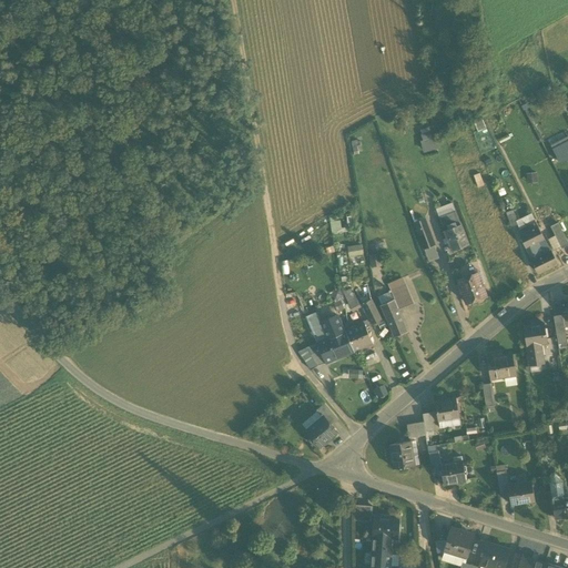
[(476,123),(480,131),(487,128),(483,120),(476,123)]
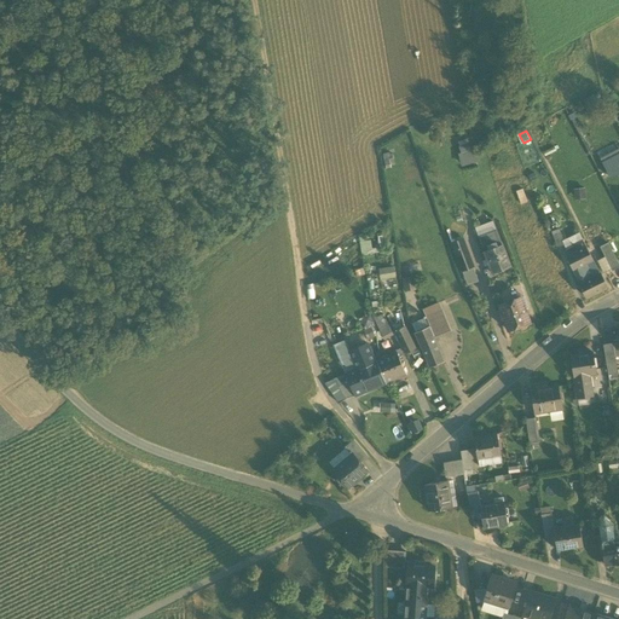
[(618,148),(600,158),(603,165),(618,155),(618,148)]
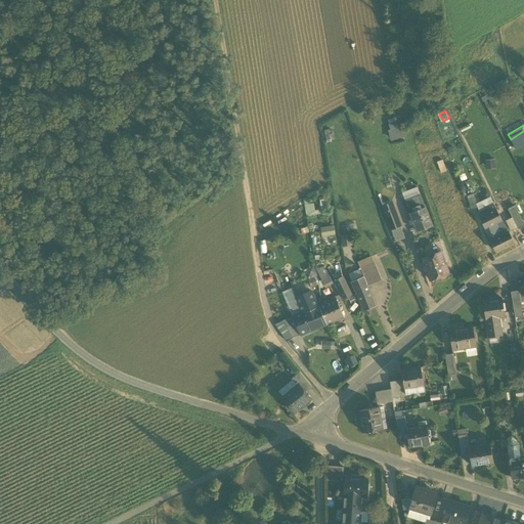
[(333,134),(332,130),(324,132),(326,142),(331,141),(329,135),(333,134)]
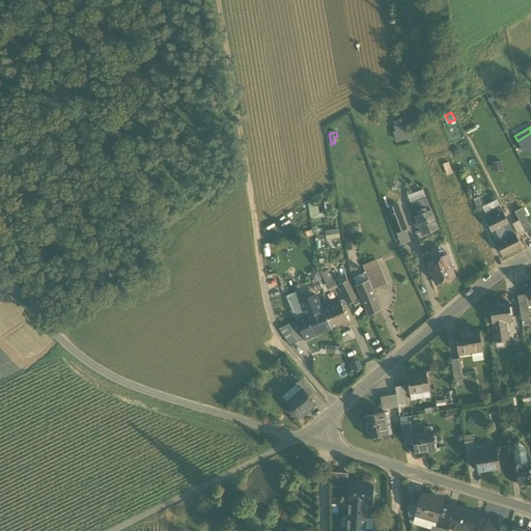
[(396,136),(399,144),(411,140),(408,132),(396,136)]
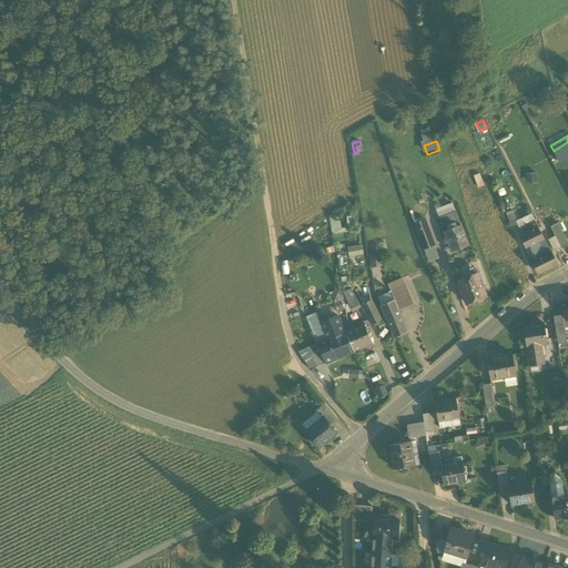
[(567,142),(554,151),(559,163),(567,158),(567,142)]
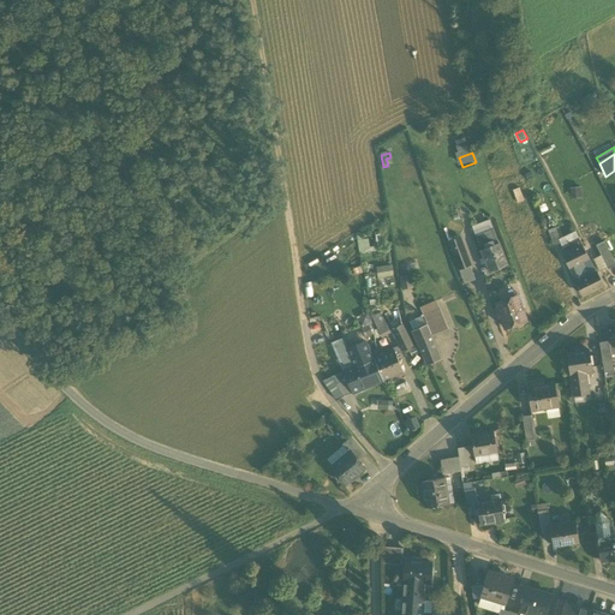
[(472,226),(475,236),(493,228),(489,219),(472,226)]
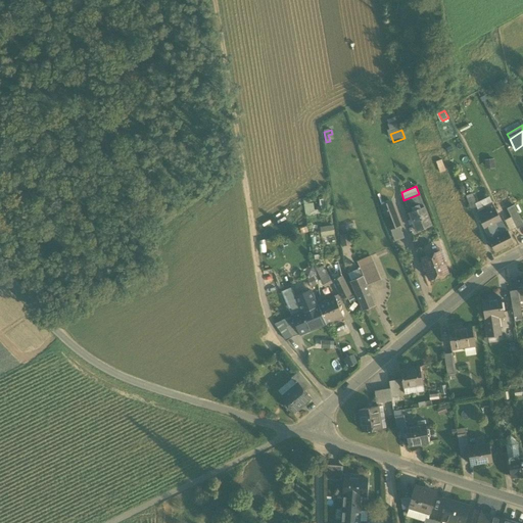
[(403,200),(416,232),(431,226),(419,194),(403,200)]
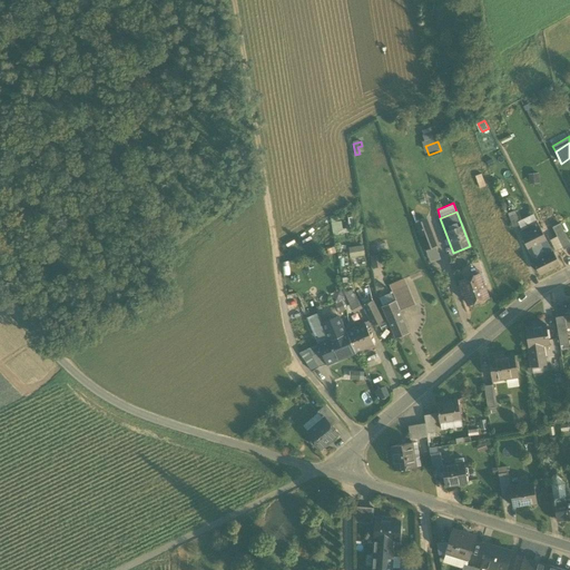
[(519,224),(514,214),(508,216),(512,226),(519,224)]
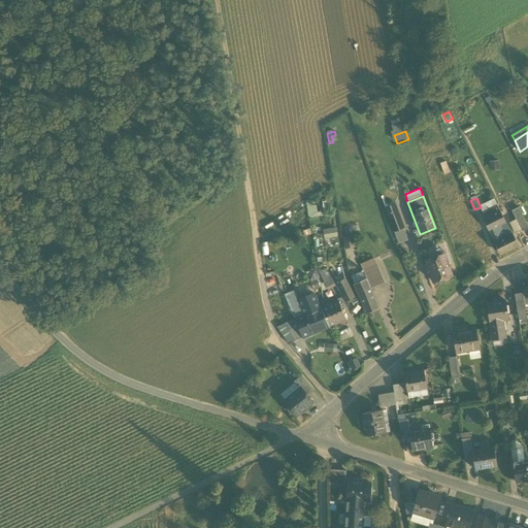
[(480,205),(483,211),(497,204),(494,198),(480,205)]
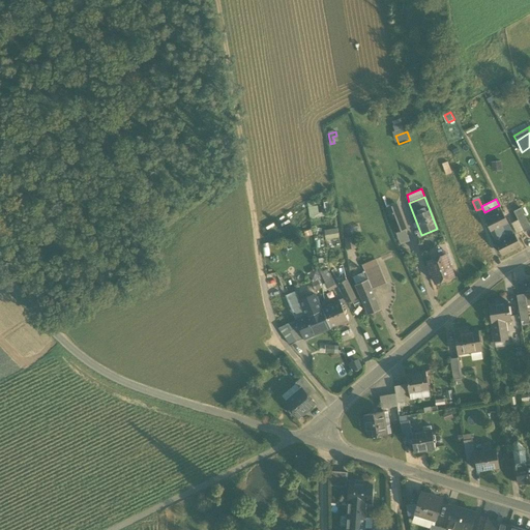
[(386,208),(396,233),(406,229),(395,204),(386,208)]
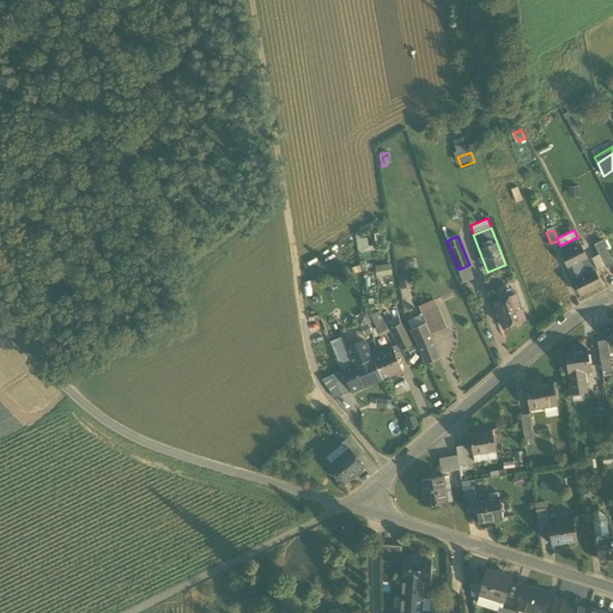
[(560,255),(568,267),(587,258),(577,237),(560,246),(564,253),(560,255)]
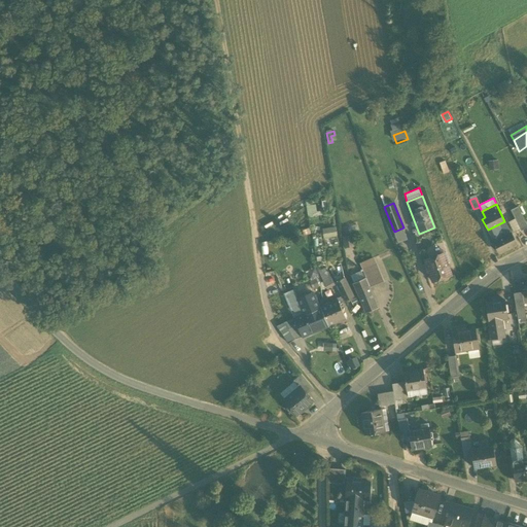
[(520,227),(521,227),(526,223),(526,222),(519,206),(512,210),(516,218),(520,227)]
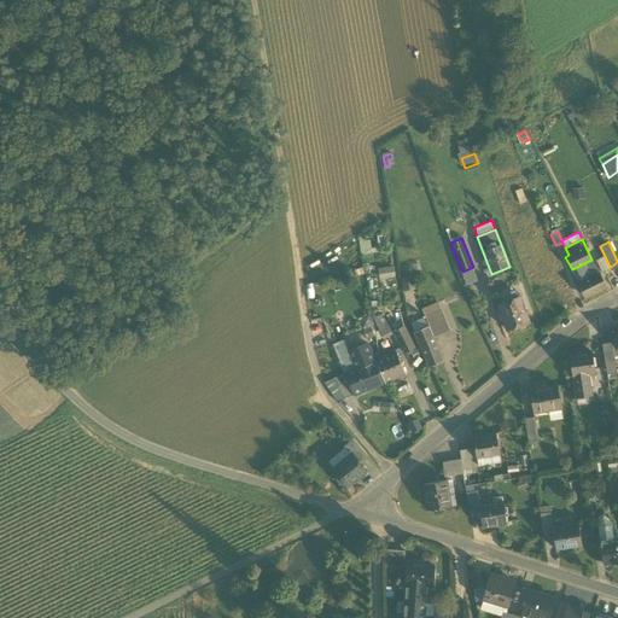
[(598,273),(610,267),(605,256),(593,262),(598,273)]
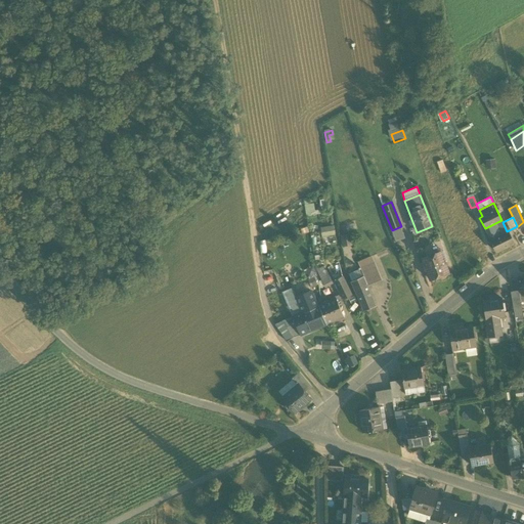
[(503,222),(501,220),(485,228),(496,252),(514,244),(507,231),(503,222)]
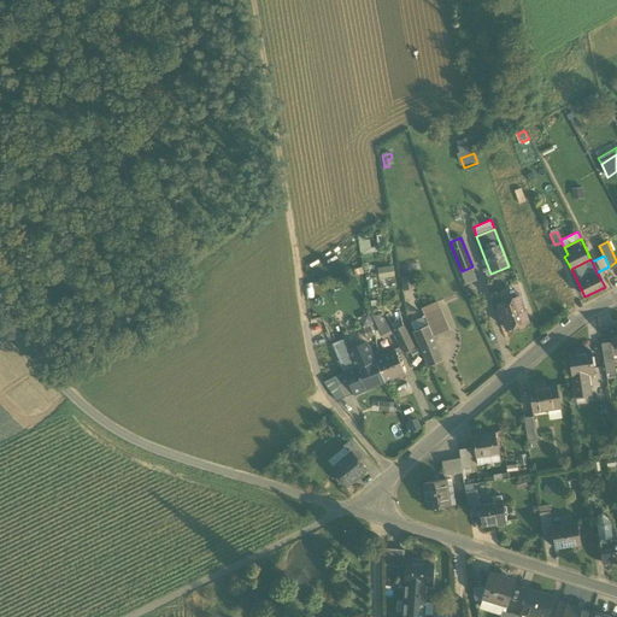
[(406,266),(409,272),(419,269),(417,263),(406,266)]
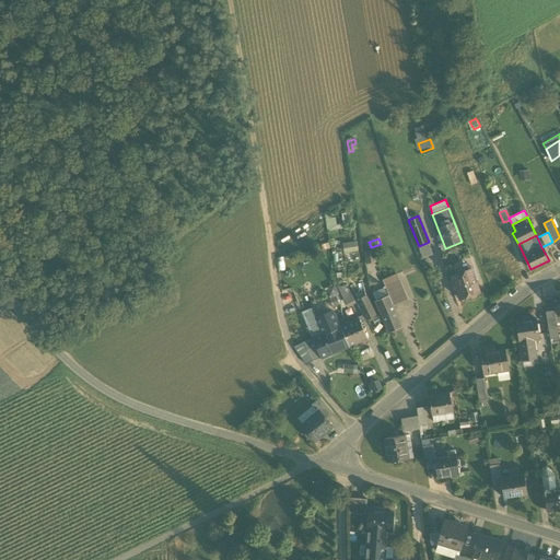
[(433,254),(429,242),(419,246),(422,258),(433,254)]
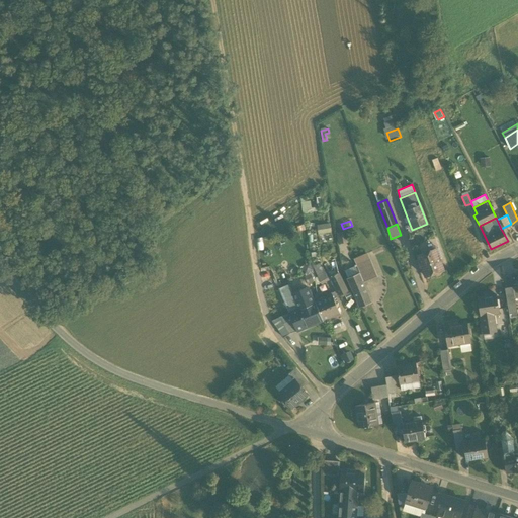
[(345,233),(338,234),(339,242),(346,241),(345,233)]
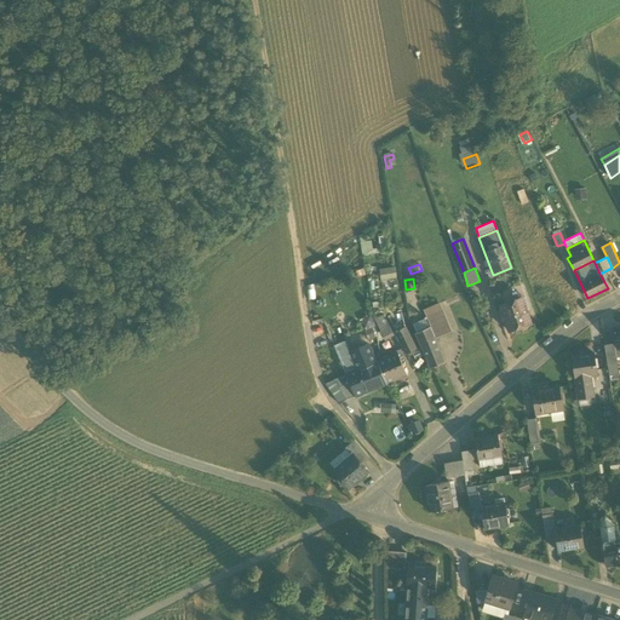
[(503,294),(506,304),(521,298),(526,309),(530,309),(522,287),(515,286),(509,288),(503,294)]
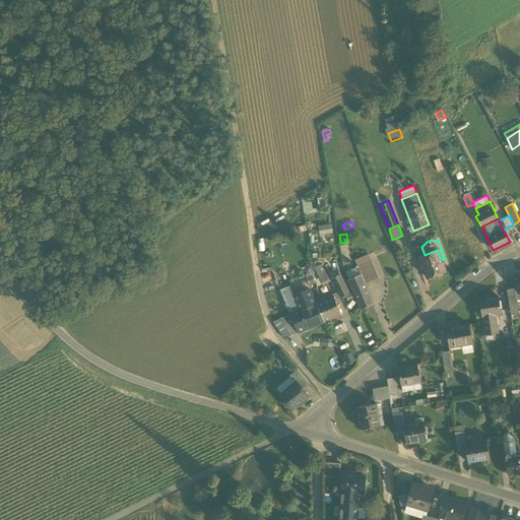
[(424,269),(427,277),(435,274),(435,275),(438,277),(441,275),(443,273),(442,272),(445,271),(441,259),(437,250),(425,255),(419,256),(420,261),(419,262),(420,265),(423,266),(424,266),(425,269),(424,269)]
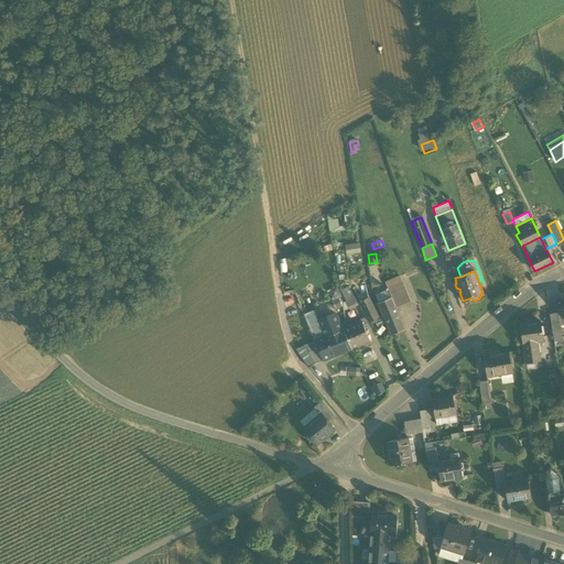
[(390,297),(394,307),(411,301),(403,282),(402,283),(399,277),(384,282),(388,288),(386,289),(387,291),(390,299),(390,297)]
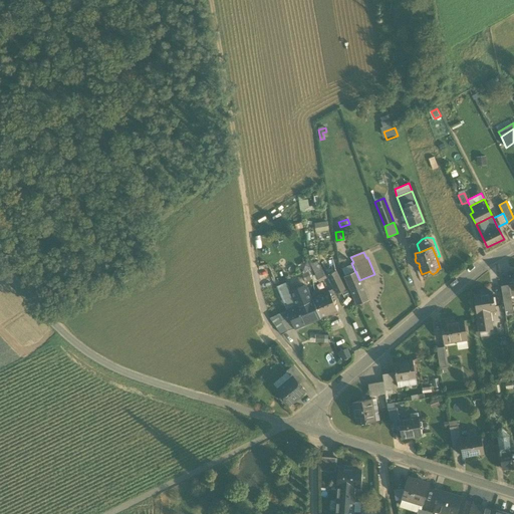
[(310,264),(317,279),(324,276),(318,261),(310,264)]
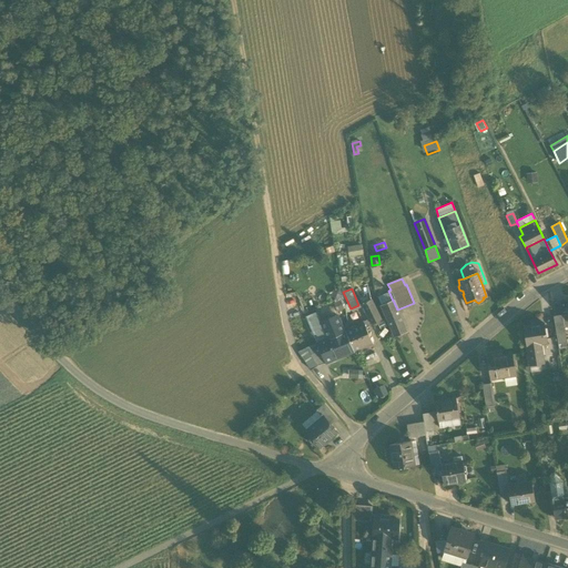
[(393,301),(389,293),(378,297),(381,305),(393,301)]
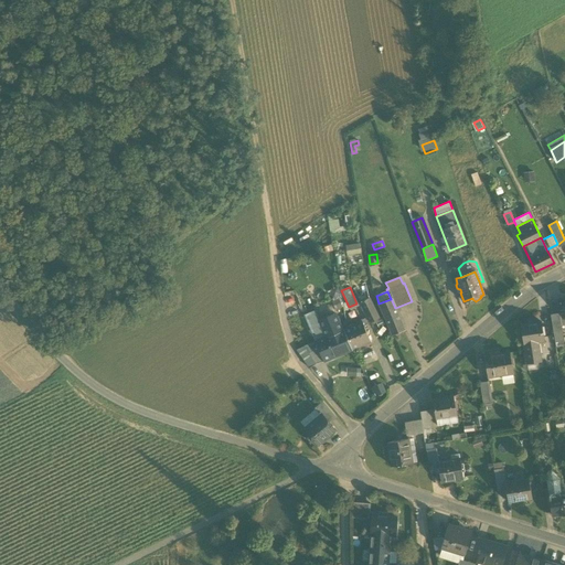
[(360,302),(370,322),(379,318),(369,298),(360,302)]
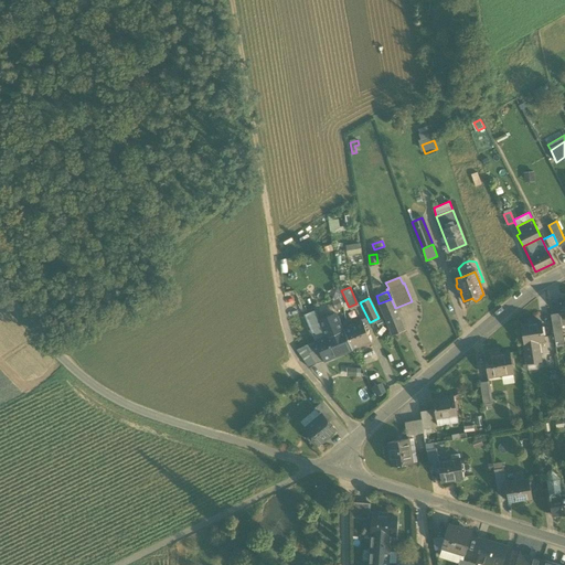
[(379,304),(392,336),(404,330),(395,308),(391,298),(391,299),(379,304)]
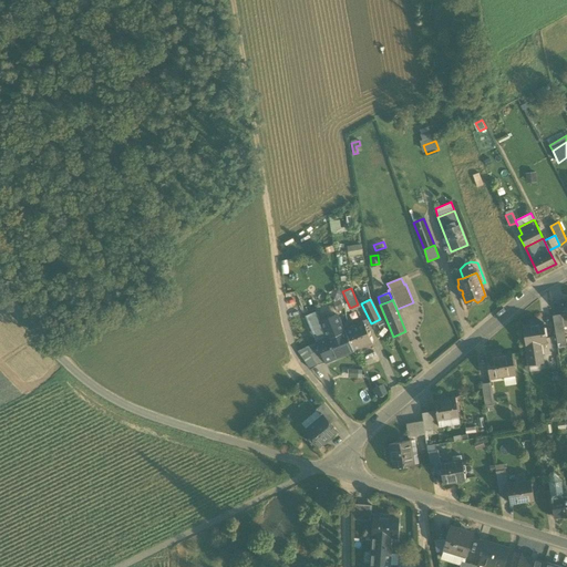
[(311,327),(321,322),(315,307),(305,310),(311,327)]
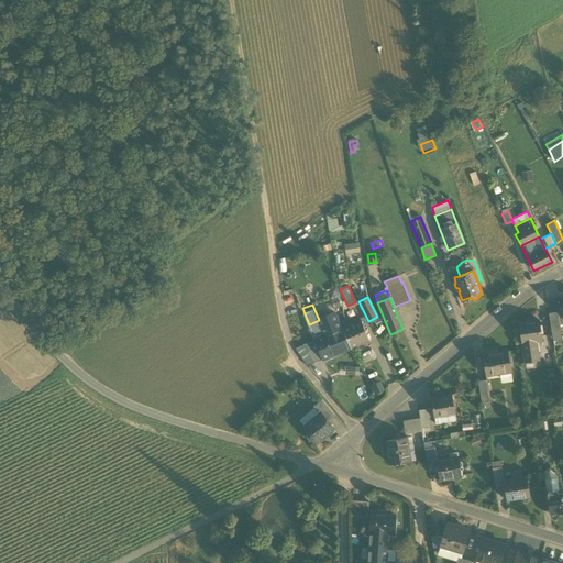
[(549,313),(553,341),(562,340),(558,312),(549,313)]
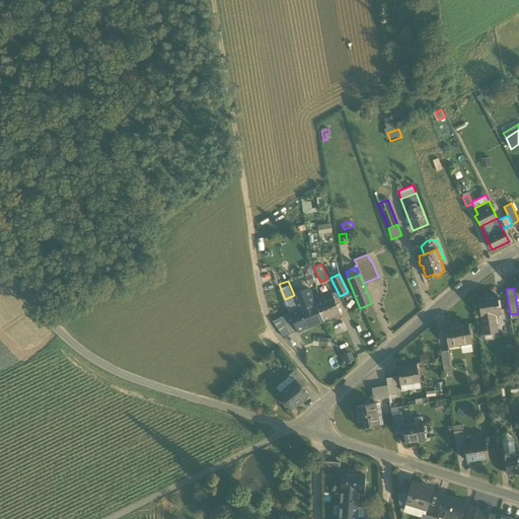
[(294,295),(300,310),(314,304),(308,289),(294,295)]
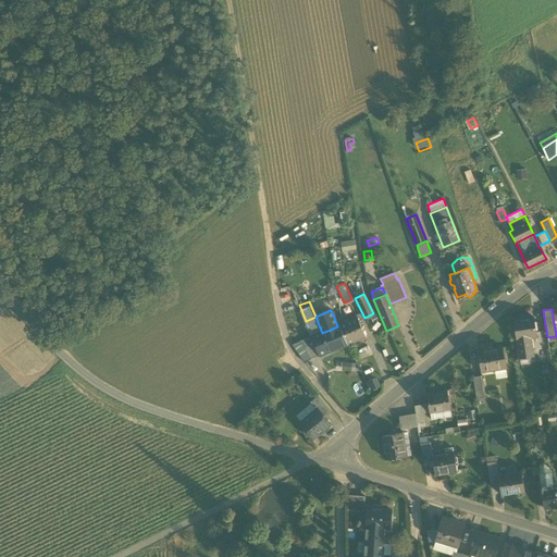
[(316,317),(306,321),(312,336),(322,333),(316,317)]
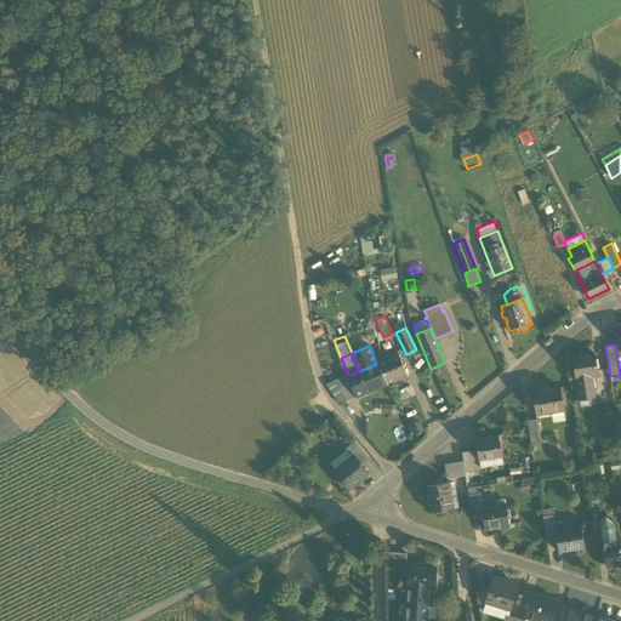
[(398,353),(379,362),(387,385),(408,375),(398,353)]
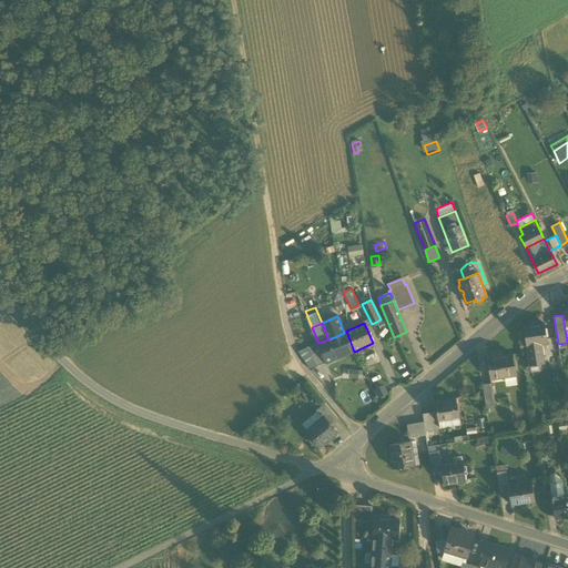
[(526,345),(527,345),(537,344),(547,342),(544,323),(534,325),(534,326),(524,327),(526,345)]
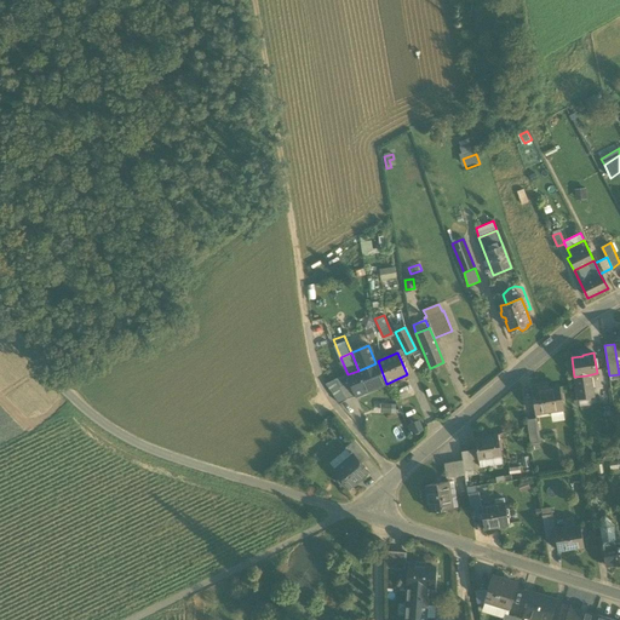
[(356,397),(386,384),(378,361),(375,363),(359,371),(348,374),(348,375),(355,395),(356,397)]
